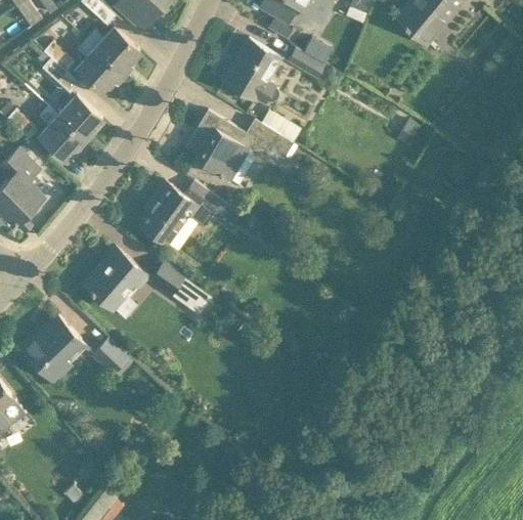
[(27,0),(17,7),(32,27),(42,18),(29,0),(27,0)]
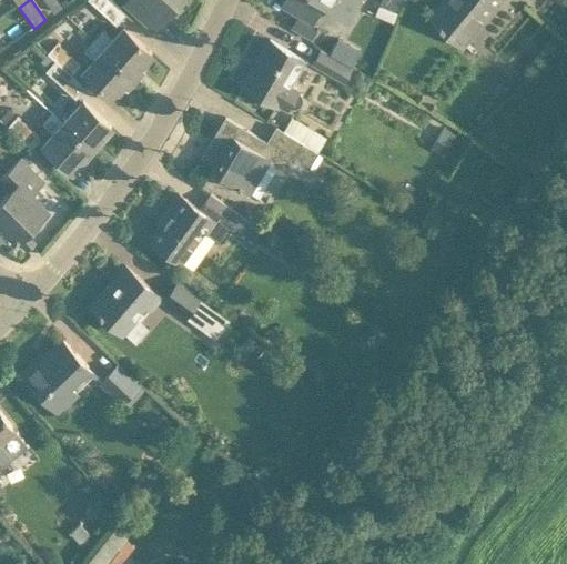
[(54,0),(43,0),(54,14),(62,9),(54,0)]
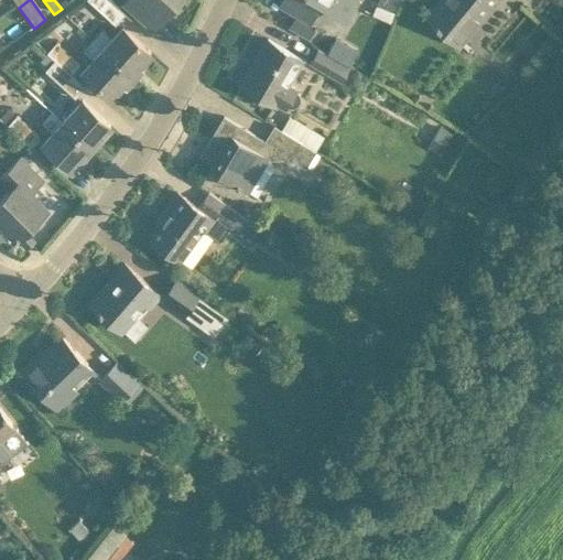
[(116,27),(125,18),(108,2),(106,0),(90,0),(88,2),(116,27)]
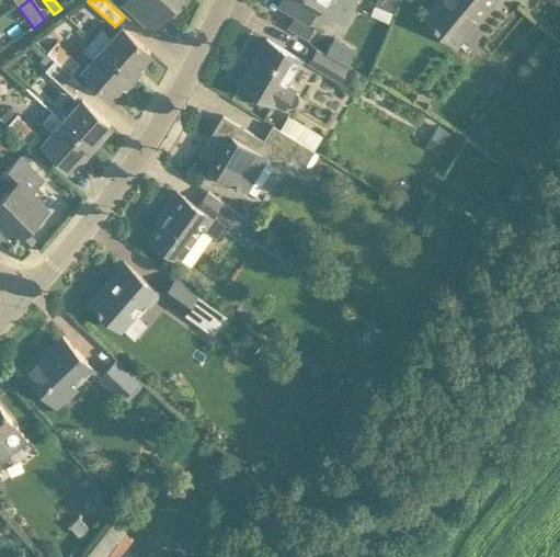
[(128,0),(124,7),(145,25),(156,14),(162,20),(180,0),(128,0)]
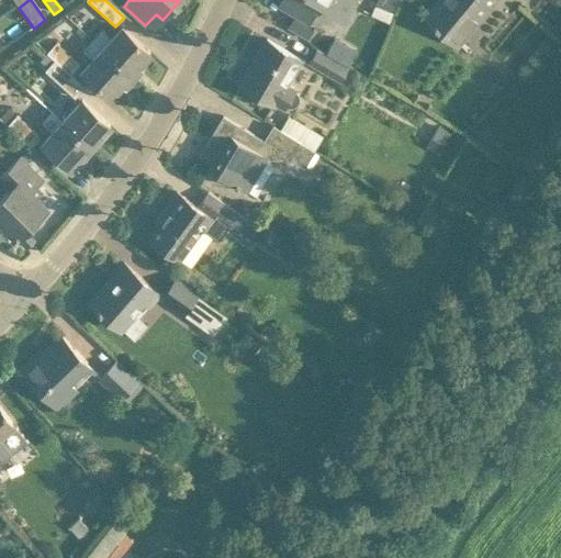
[(316,30),(310,26),(320,9),(346,24),(359,0),(282,0),(280,6),(296,15),(294,18),(295,19),(289,31),(309,43),(316,30)]
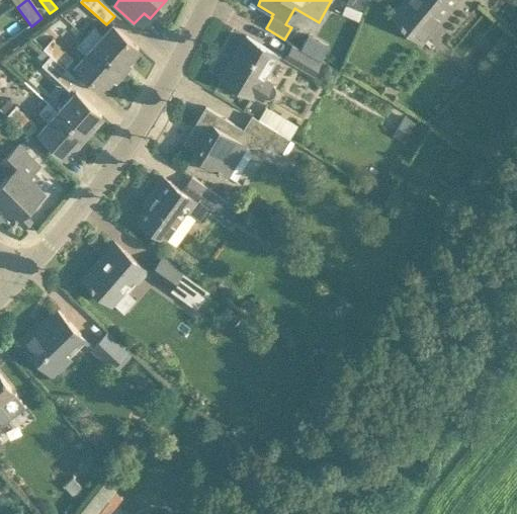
[(351,41),(368,0),(349,0),(341,17),(338,26),(335,34),(351,41)]
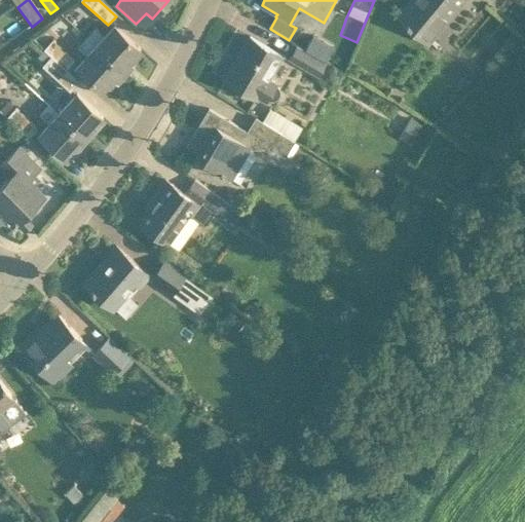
[(418,0),(401,22),(417,34),(428,43),(463,0),(418,0)]
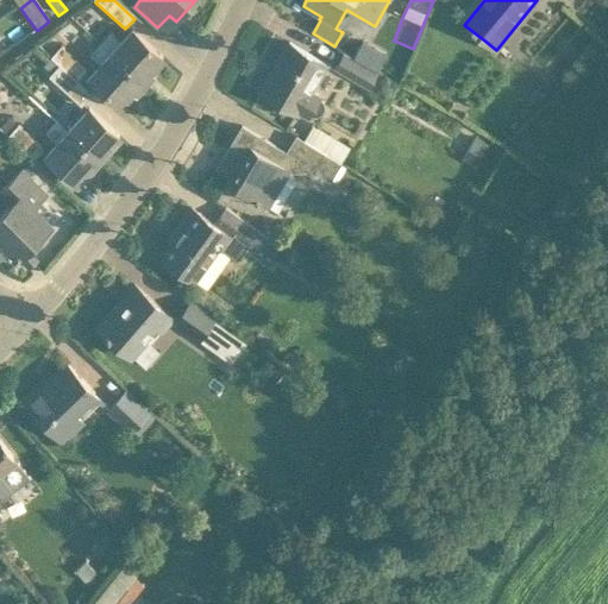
[(607,13),(591,0),(584,8),(607,29),(607,13)]
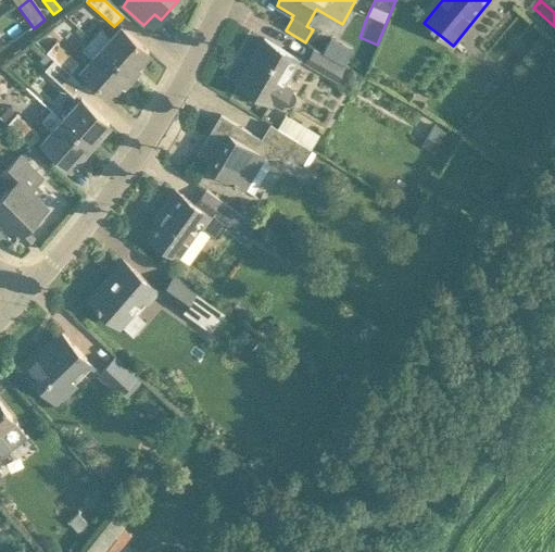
[(99,32),(91,41),(134,79),(141,71),(138,67),(150,55),(122,29),(111,41),(99,32)]
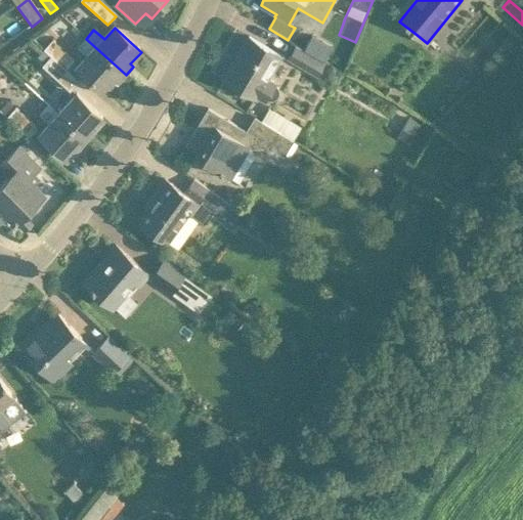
[(78,69),(89,79),(104,92),(115,80),(119,83),(126,75),(86,39),(78,48),(88,57),(78,69)]
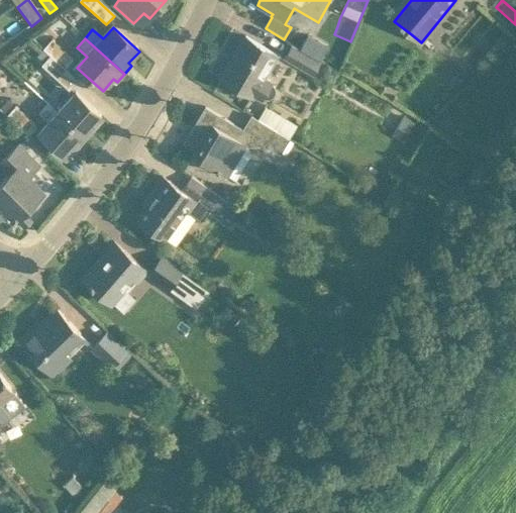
[(273,88),(271,86),(272,84),(264,80),(277,57),(245,39),(222,81),(252,99),(253,97),(262,101),(263,100),(265,101),(269,101),(273,99),(275,95),(275,91),(273,88)]
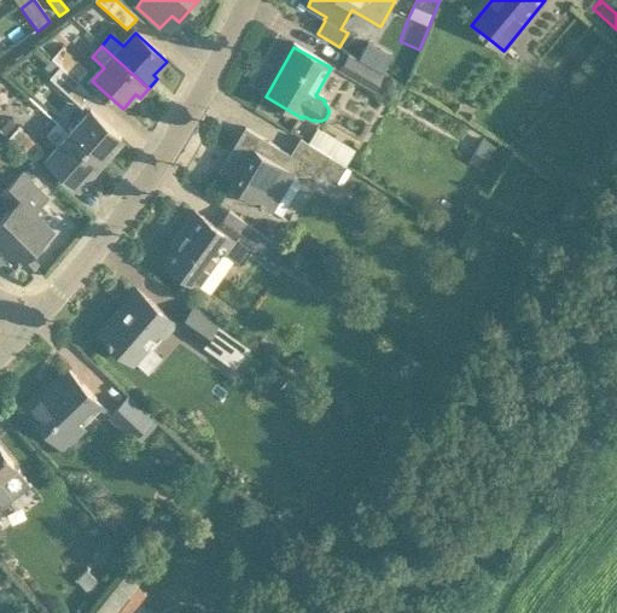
[(87,73),(62,51),(52,60),(60,69),(77,85),(87,73)]
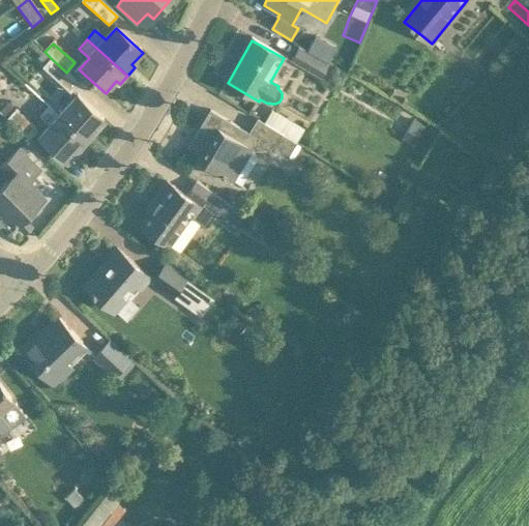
[(300,49),(292,63),(320,79),(328,65),(300,49)]
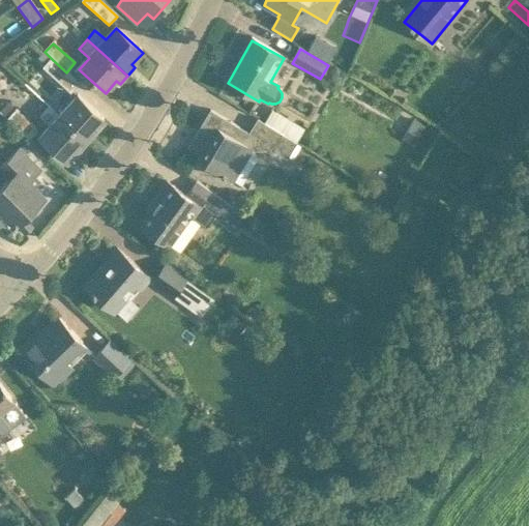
[(37,60),(45,66),(52,59),(45,52),(37,60)]
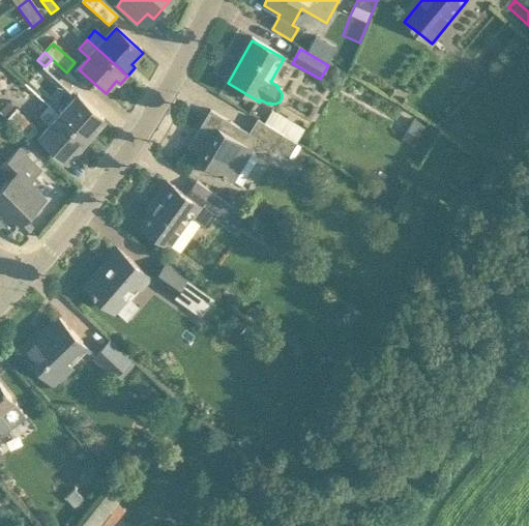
[(66,72),(52,59),(45,66),(42,68),(70,94),(80,85),(66,72)]
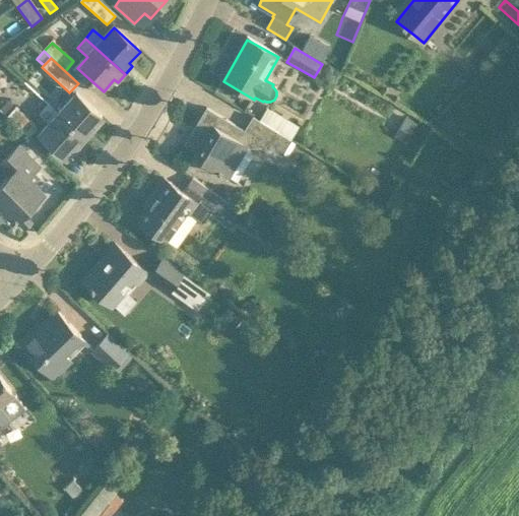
[(76,94),(58,115),(85,138),(103,119),(76,94)]
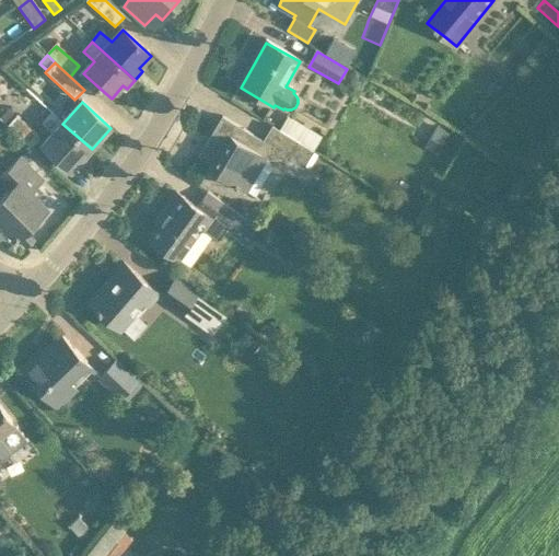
[(0,119),(0,120),(8,127),(7,128),(30,148),(39,138),(16,117),(15,118),(8,112),(0,119)]
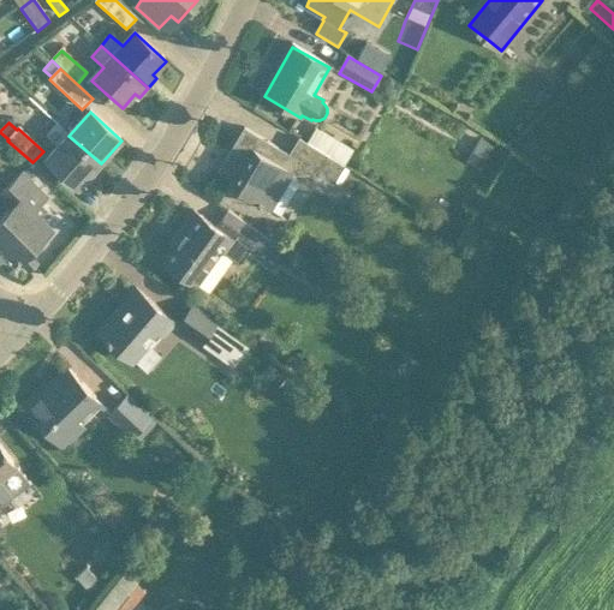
[(101,163),(69,136),(58,126),(48,137),(59,147),(47,160),(78,187),(101,163)]
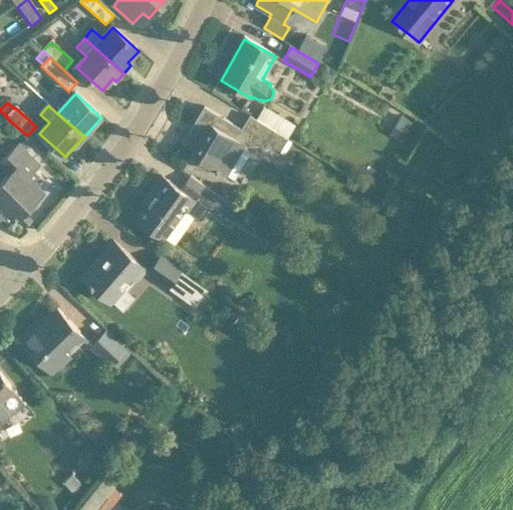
[(258,156),(263,147),(278,156),(288,140),(272,132),(250,118),(242,132),(205,109),(183,146),(195,153),(192,158),(226,178),(244,148),(258,156)]
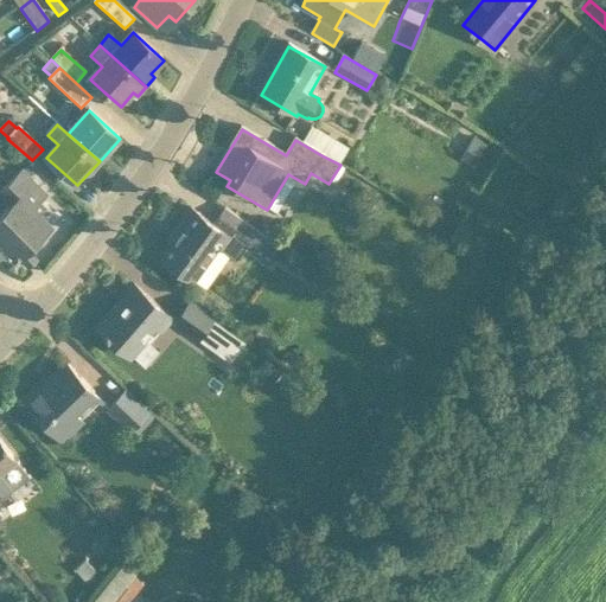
[(473,170),(482,157),(488,147),(474,139),(460,161),(473,170)]
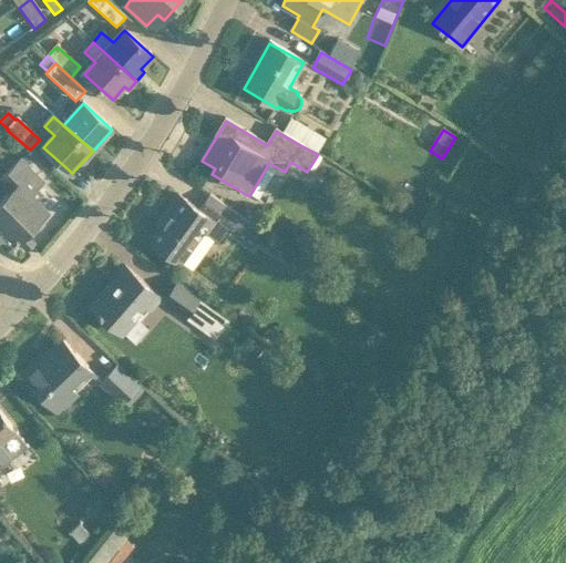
[(43,184),(28,169),(21,162),(0,182),(11,193),(0,204),(0,225),(17,243),(49,212),(32,195),(43,184)]
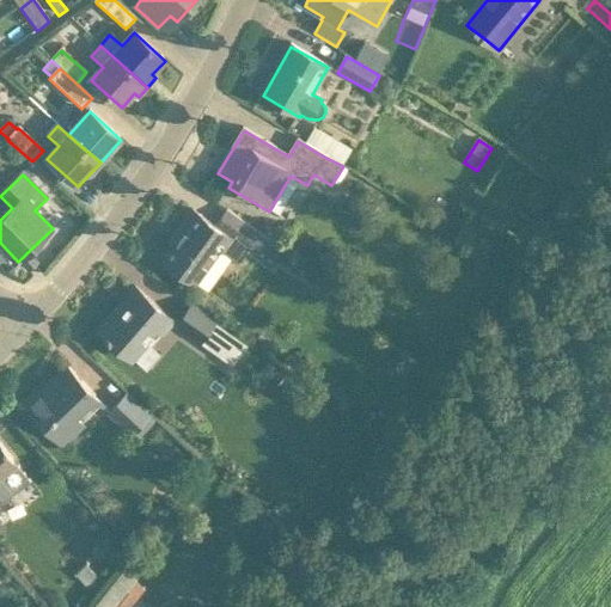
[(164,264),(184,277),(195,286),(220,251),(239,265),(252,247),(275,264),(285,252),(227,212),(215,228),(194,213),(181,230),(185,234),(164,264)]
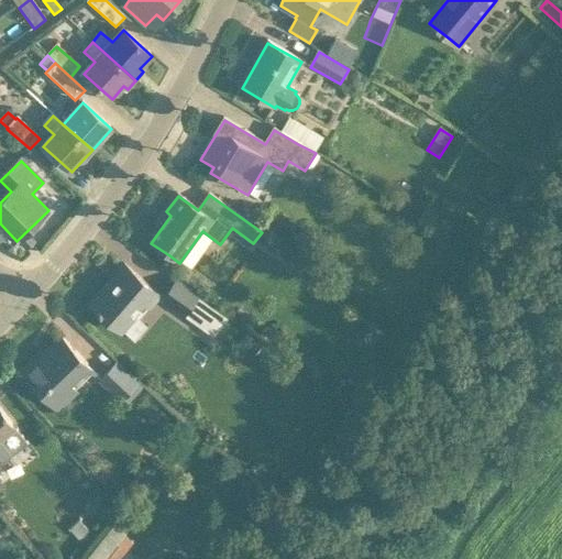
[(321,272),(310,264),(300,278),(312,286),(321,272)]
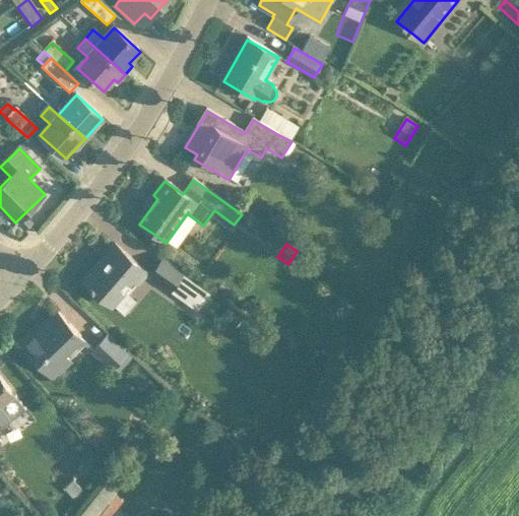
[(109,262),(87,286),(103,300),(112,307),(133,282),(137,286),(148,274),(131,259),(116,246),(105,258),(109,262)]
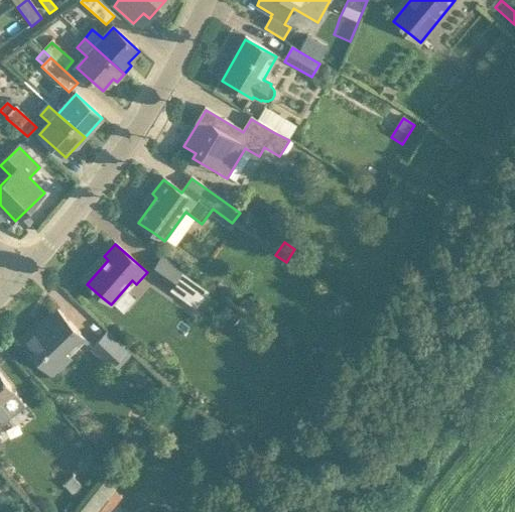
[(161,259),(150,275),(170,289),(184,300),(196,284),(189,280),(181,274),(161,259)]
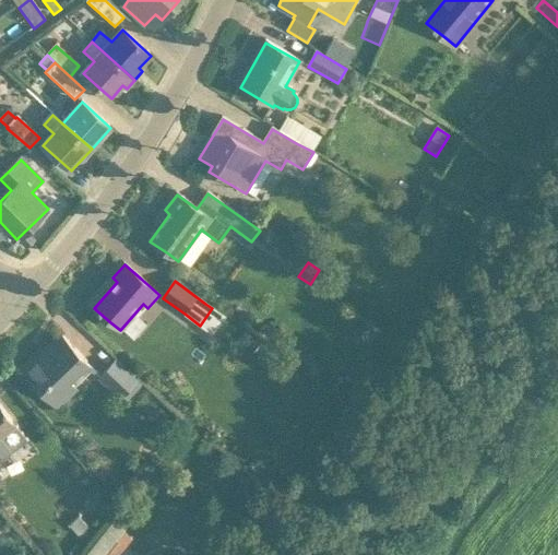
[(23,373),(38,388),(56,406),(74,388),(69,382),(87,364),(63,339),(48,353),(50,355),(42,363),(37,358),(23,373)]
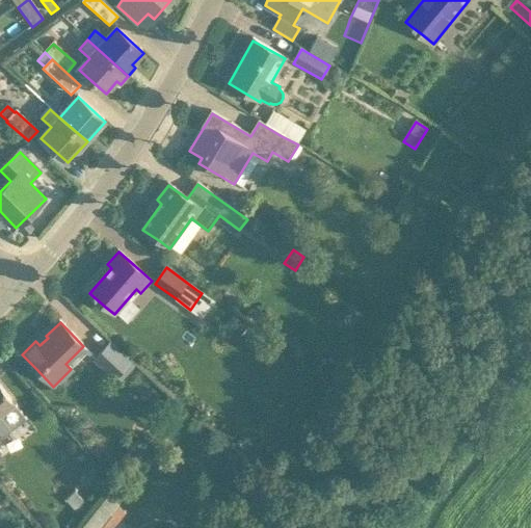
[(114,379),(115,377),(121,384),(135,368),(130,363),(130,362),(111,344),(95,361),(114,379)]
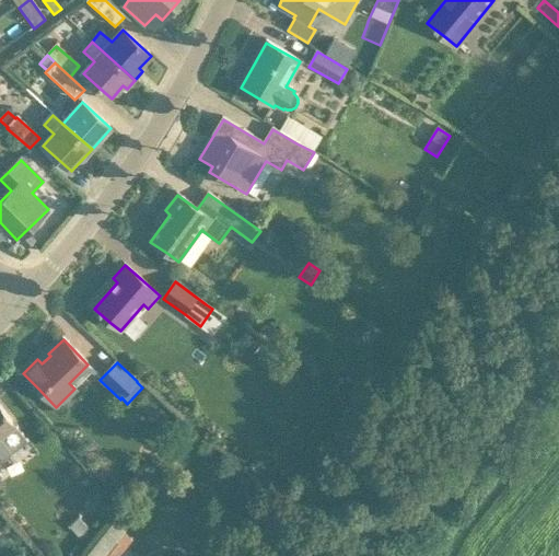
[(0,481),(3,478),(0,473),(0,463),(11,454),(2,443),(4,442),(3,441),(18,429),(0,407),(0,481)]
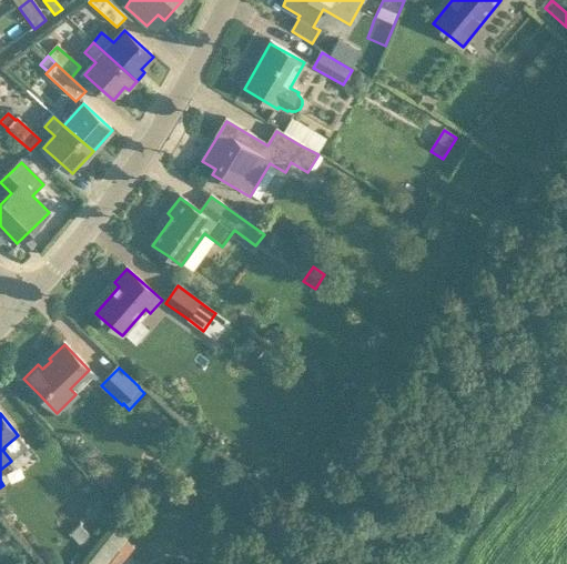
[(79,527),(70,535),(79,546),(89,537),(79,527)]
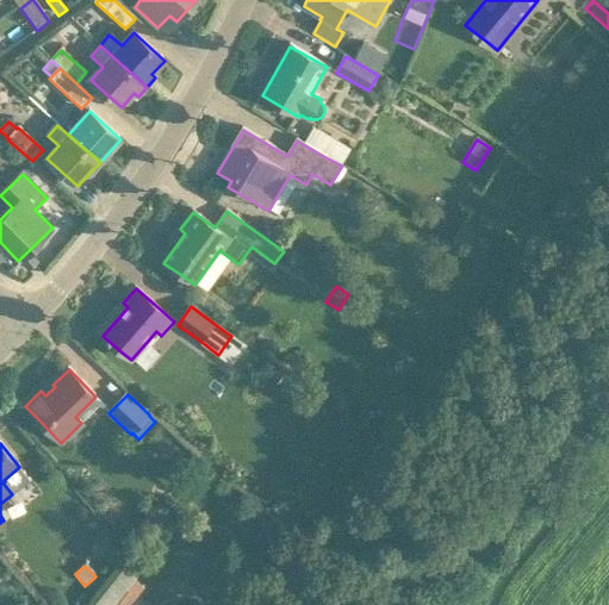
[(117,579),(95,604),(131,604),(138,596),(117,579)]
